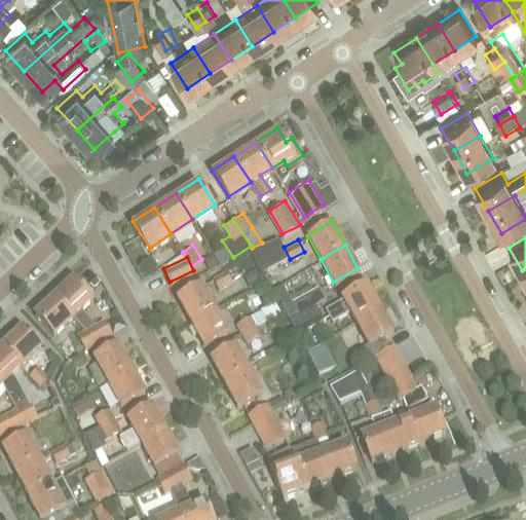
[(226,268),(213,275),(219,288),(232,281),(226,268)]
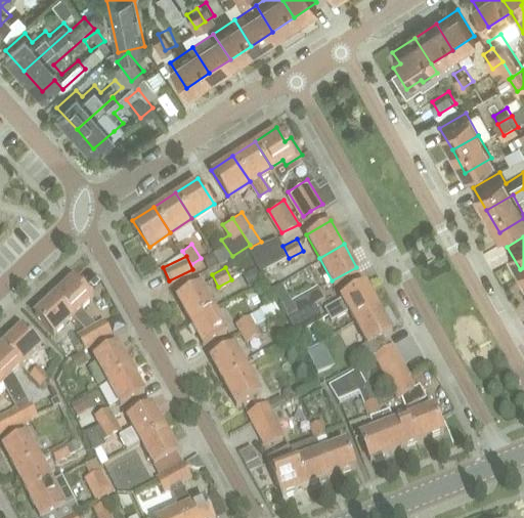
[(87,327),(94,322),(97,321),(81,304),(91,295),(73,274),(54,292),(73,312),(87,327)]
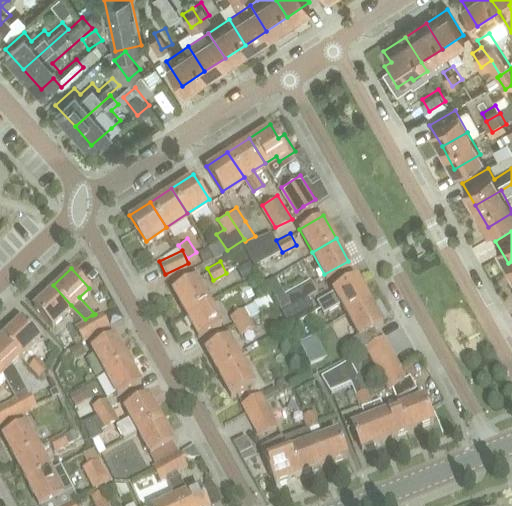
[(174,288),(186,311),(210,298),(197,274),(174,288)]
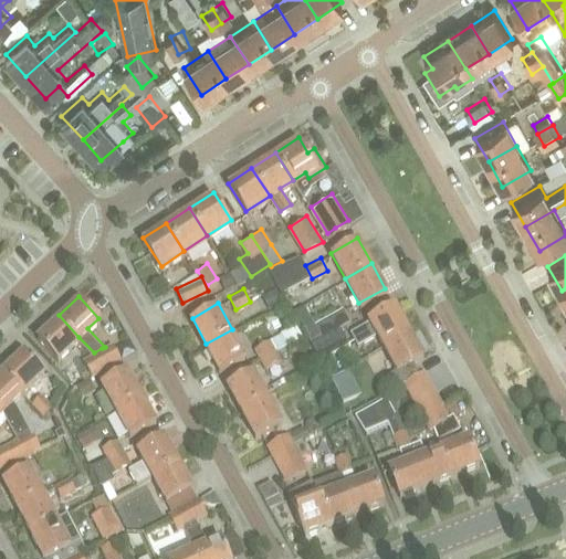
[(390,337),(408,328),(394,303),(367,318),(368,319),(349,330),(356,341),(375,331),(381,343),(390,337)]
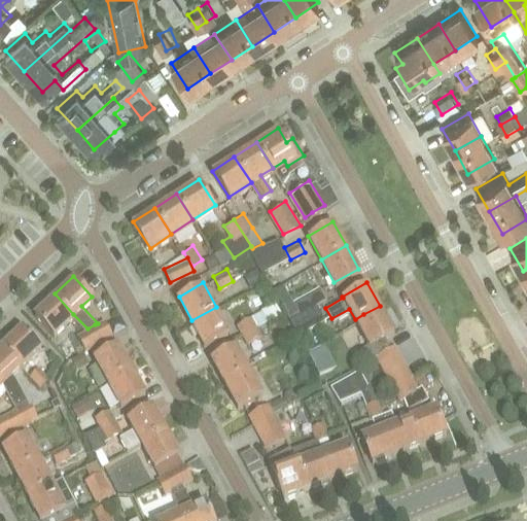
[(300,311),(316,302),(326,296),(319,284),(292,299),(300,311)]
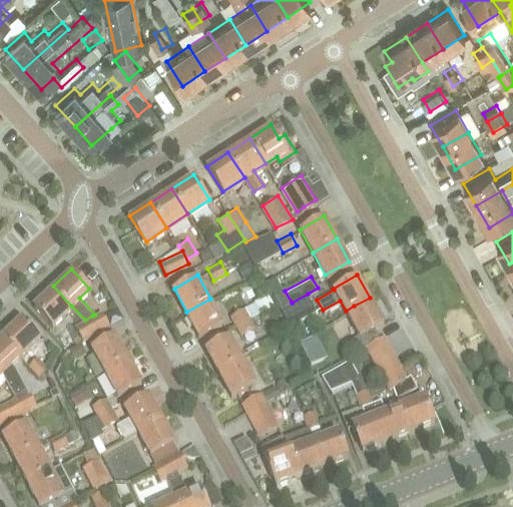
[(71,306),(53,286),(34,304),(52,324),(71,306)]
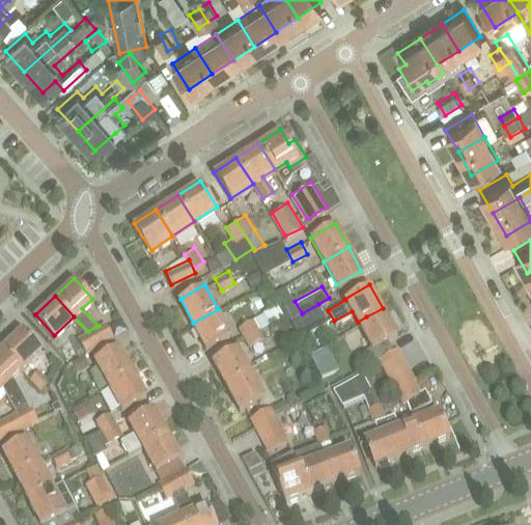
[(245,333),(257,326),(283,311),(277,301),(262,309),(263,310),(252,316),(253,318),(240,325),(245,333)]
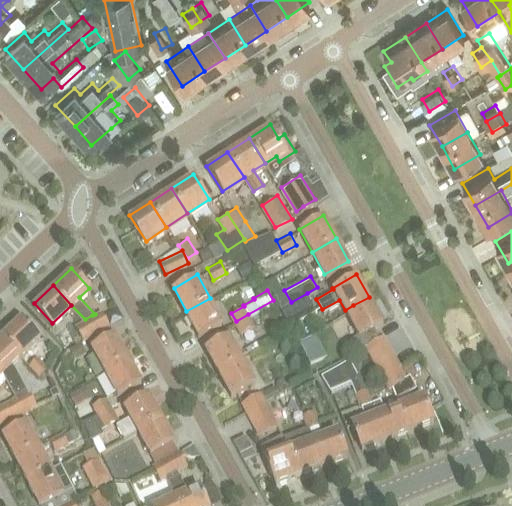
[(307,293),(291,302),(280,308),(288,323),(315,308),(307,293)]
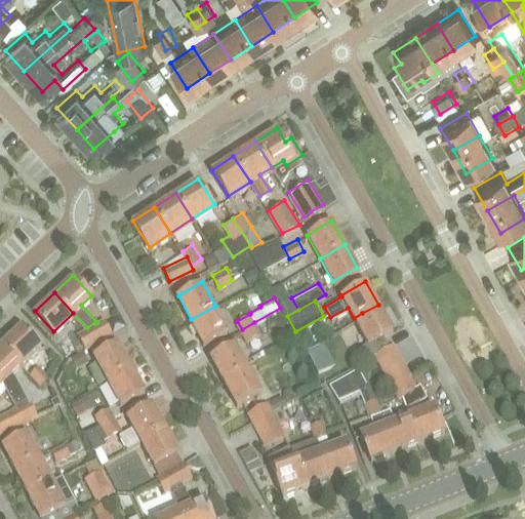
[(381,332),(391,326),(378,305),(362,313),(354,318),(366,340),(358,345),(364,357),(373,352),(377,359),(396,349),(392,341),(388,343),(381,332)]
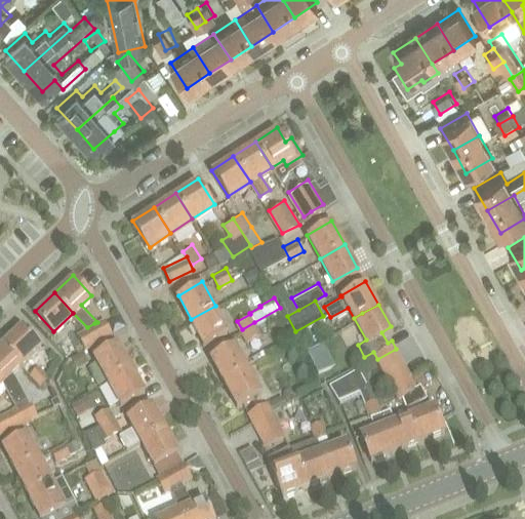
[(228,328),(215,306),(191,319),(204,342),(228,328)]
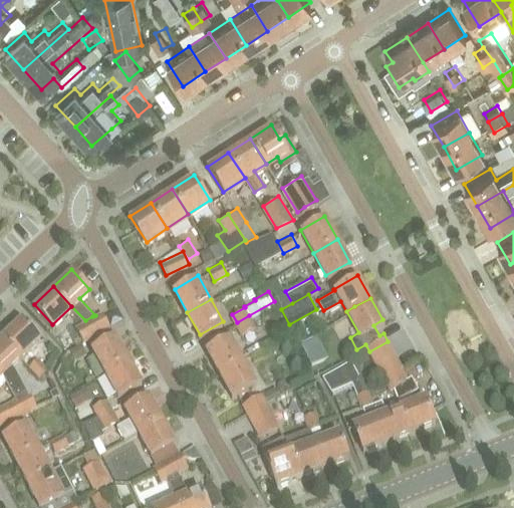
[(109,324),(102,310),(95,315),(92,316),(100,329),(109,324)]
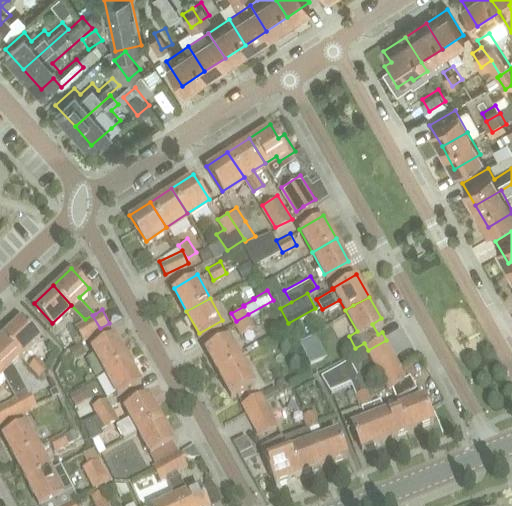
[(254,324),(248,314),(236,321),(241,330),(254,324)]
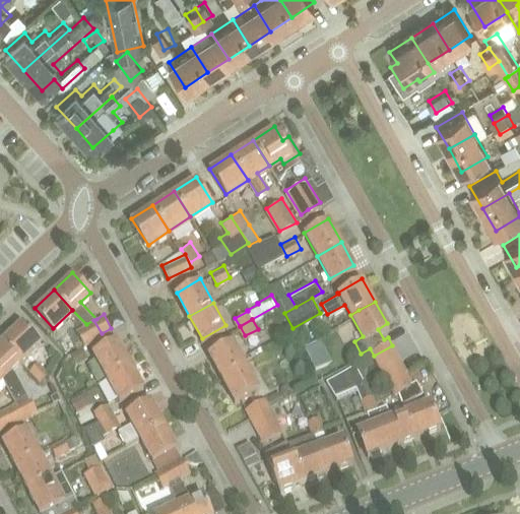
[(93,320),(86,324),(85,325),(92,338),(102,333),(93,320)]
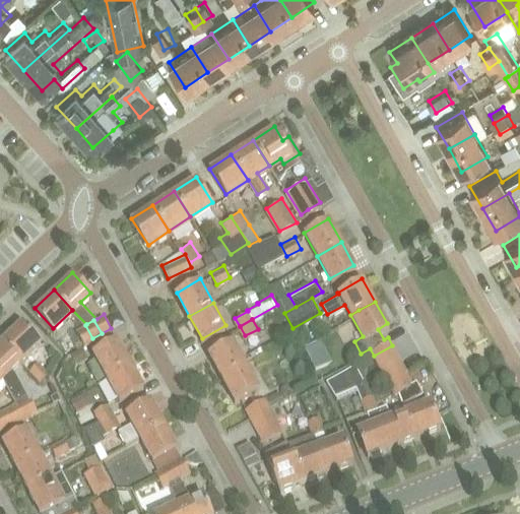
[(2,338),(20,358),(40,340),(21,321),(2,338)]
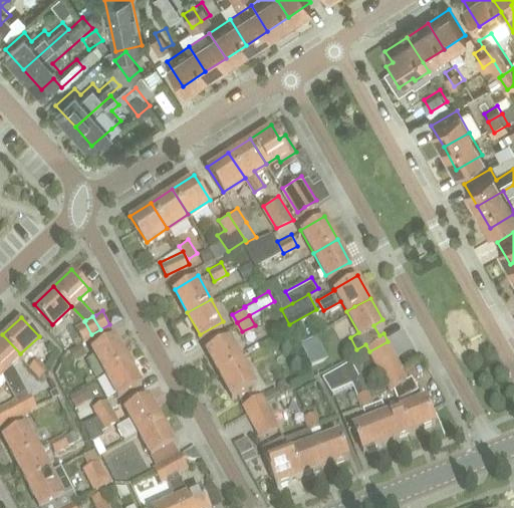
[(91,334),(84,321),(75,326),(82,339),(91,334)]
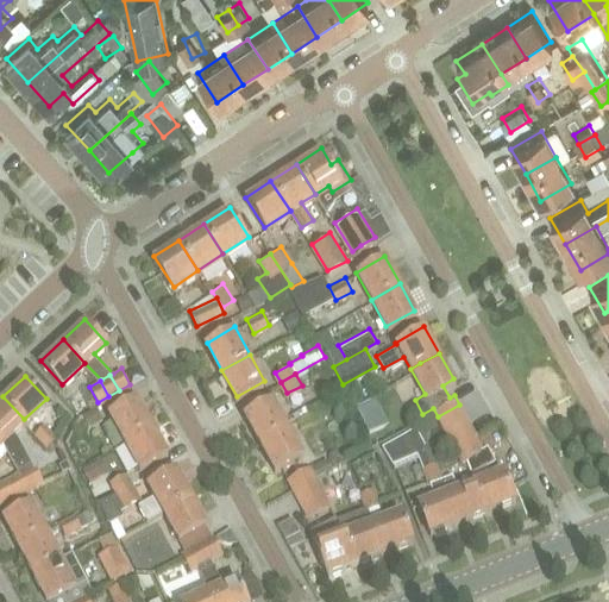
[(125,438),(152,422),(137,395),(110,409),(125,438)]
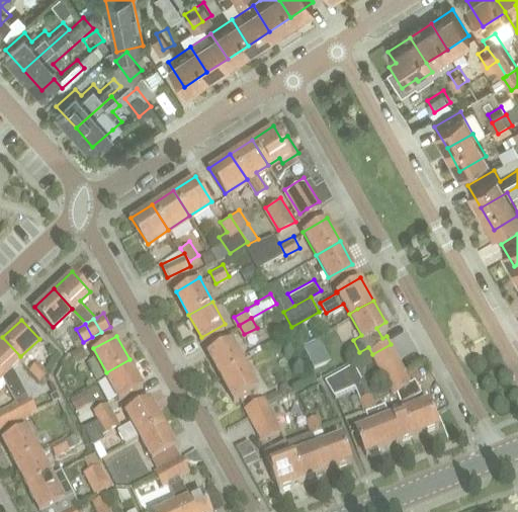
[(0,339),(0,373),(1,374),(12,396),(24,390),(13,368),(10,365),(20,356),(2,337),(0,339)]
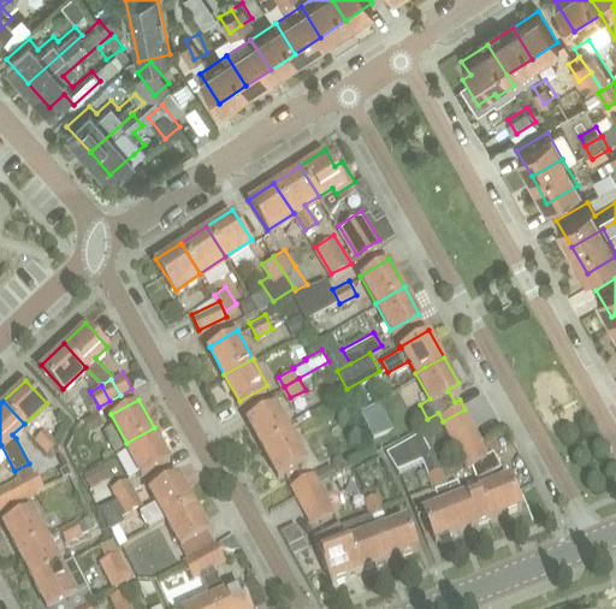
[(262,444),(291,429),(277,401),(247,418),(262,444)]
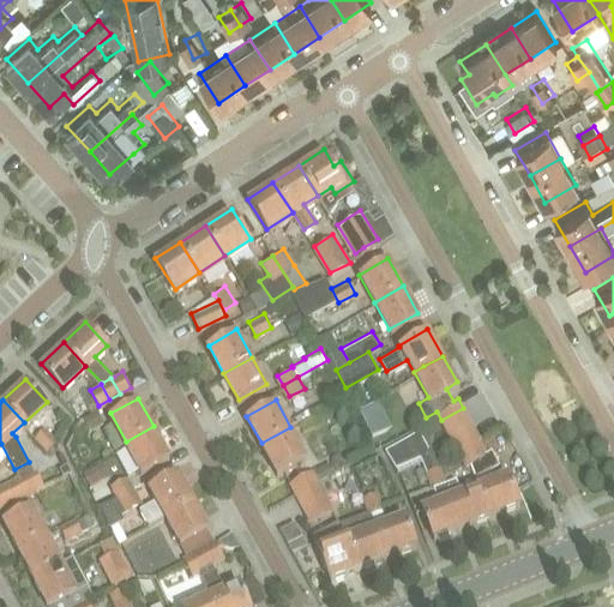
[(449,434),(471,421),(463,408),(441,420),(449,434)]
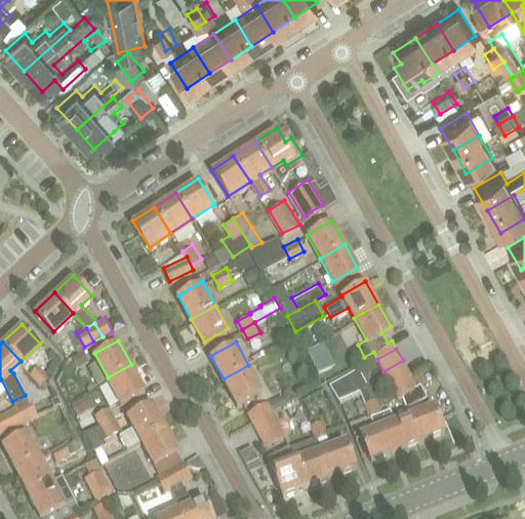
[(409,371),(403,360),(384,371),(390,383),(409,371)]
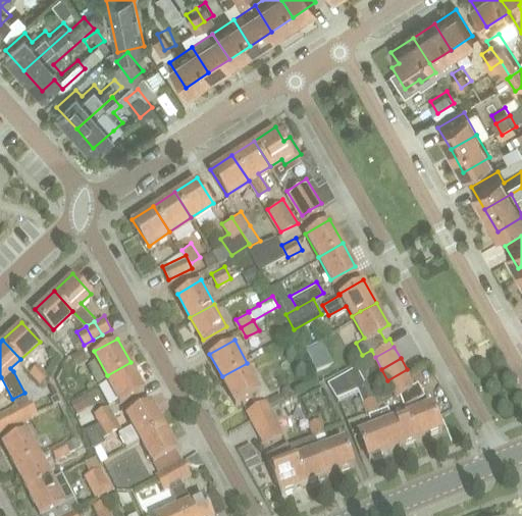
[(39,379),(46,372),(37,361),(29,368),(39,379)]
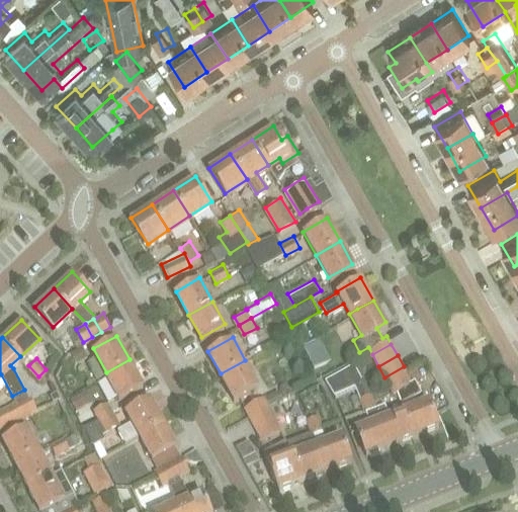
[(118,396),(142,382),(130,359),(106,372),(118,396)]
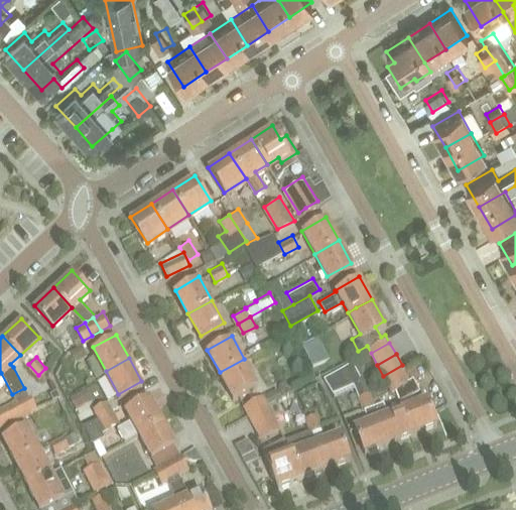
[(232,395),(256,381),(244,359),(220,372),(232,395)]
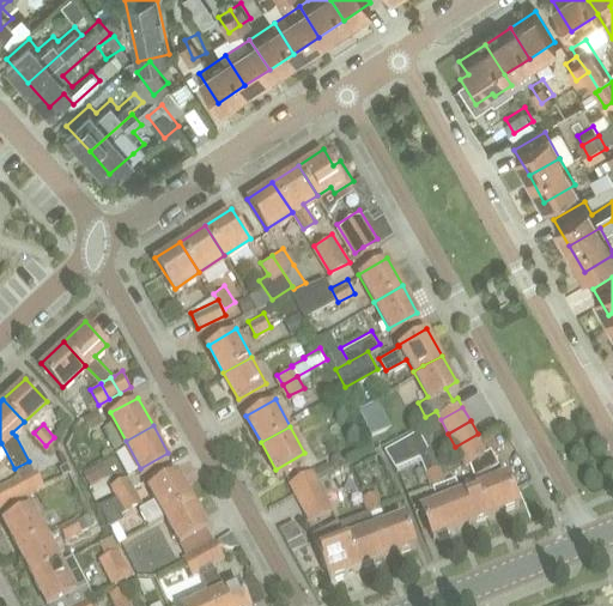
[(465,462),(486,450),(478,434),(455,447),(465,462)]
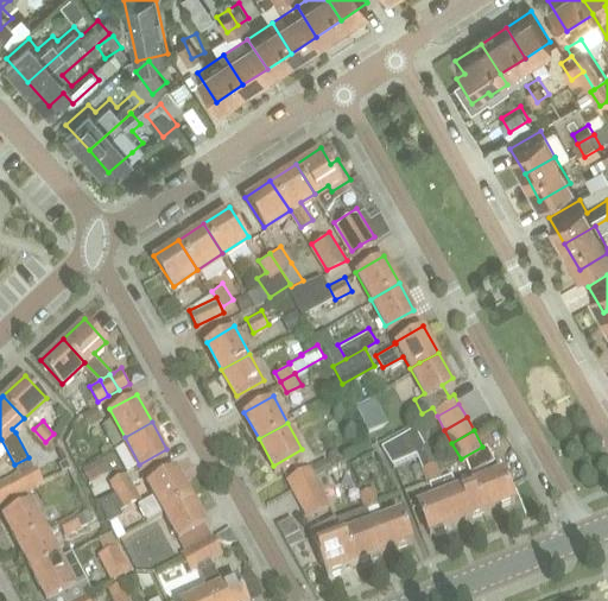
[(434,493),(417,500),(429,531),(457,519),(447,492),(441,475),(434,459),(424,442),(415,447),(422,463),(420,463),(428,480),(429,480),(434,493)]
